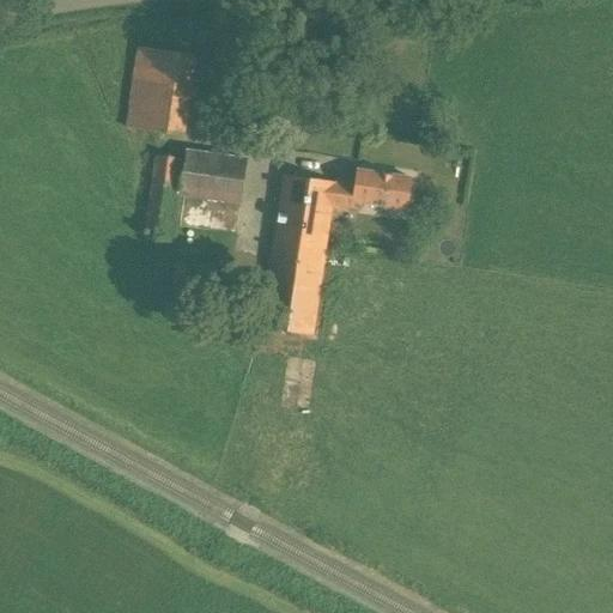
[(183,137),(195,56),(137,48),(126,127),(183,137)]
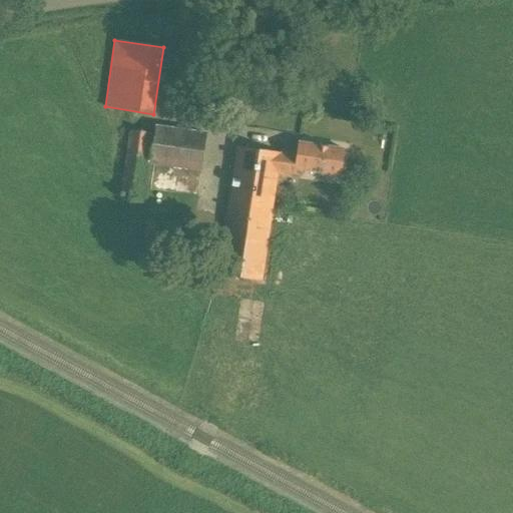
[(201,170),(206,132),(155,125),(150,163),(201,170)]
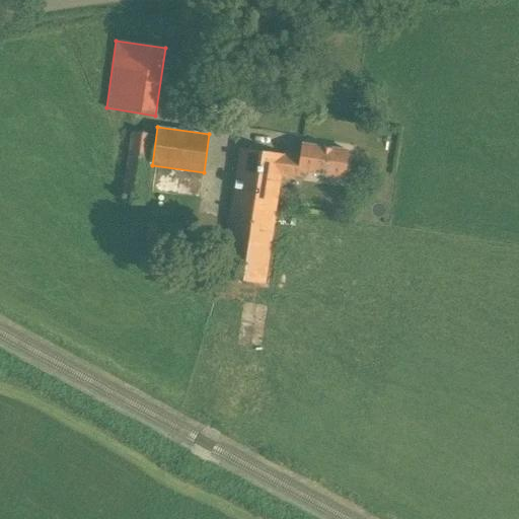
[(144,201),(152,134),(130,132),(122,198),(144,201)]
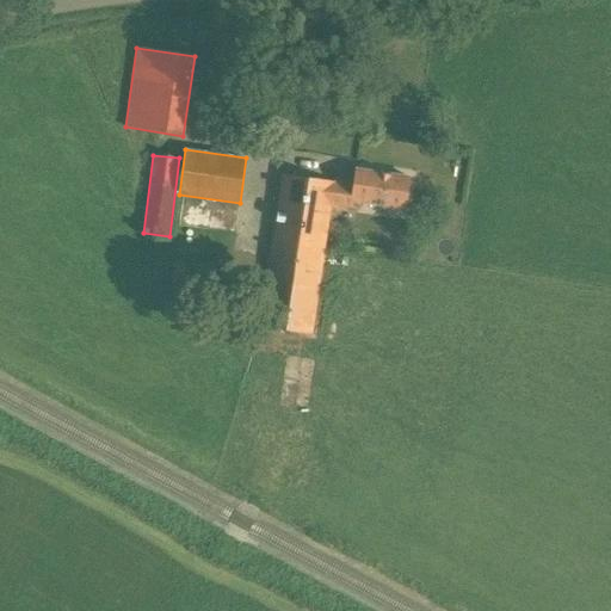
[(271,241),(325,248),(331,209),(338,210),(338,208),(356,210),(357,202),(406,209),(409,179),(355,172),(353,181),(334,179),(334,183),(282,174),(271,241)]
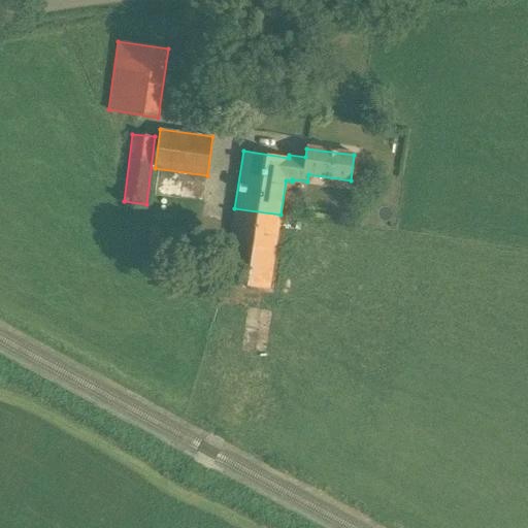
[(270,290),(281,215),(234,208),(222,283),(270,290)]
